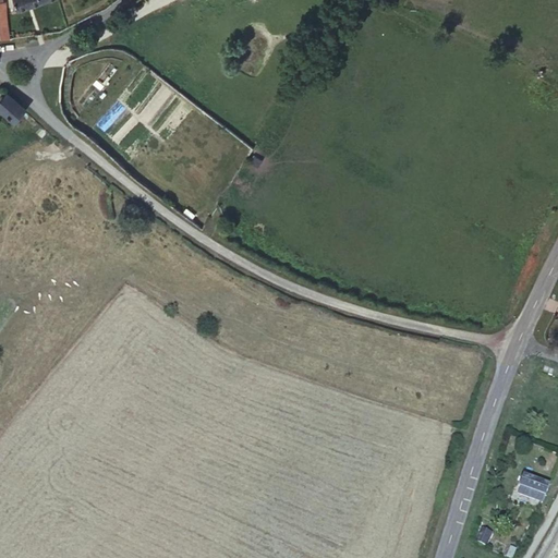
[(0,0),(0,37),(10,37),(4,0),(0,0)]
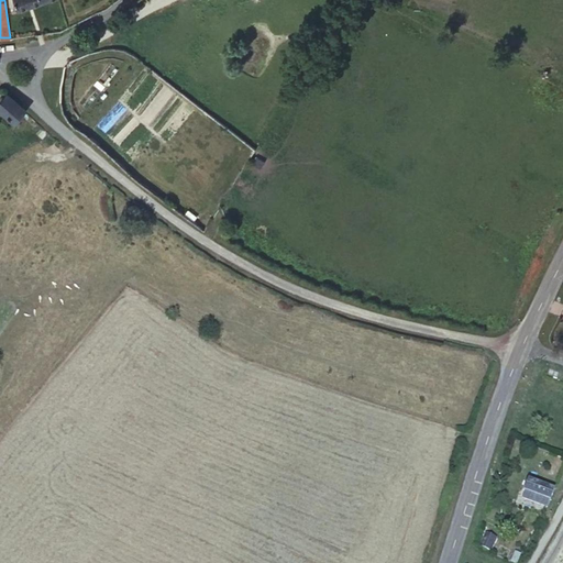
[(13,0),(17,10),(46,0),(13,0)]
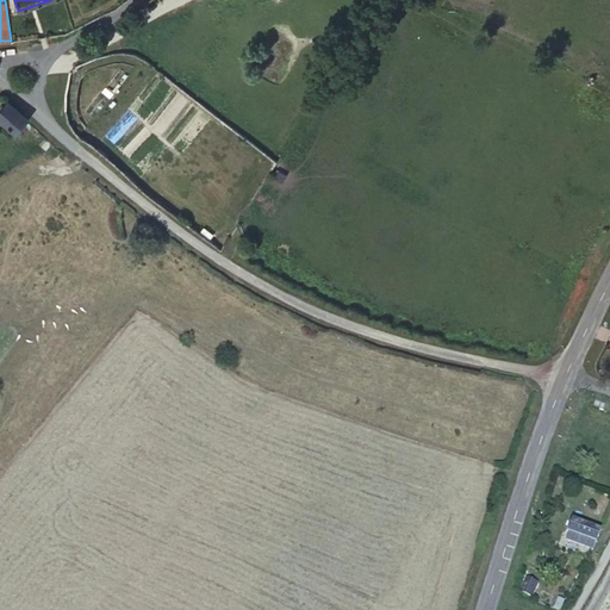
[(7,101),(0,110),(0,120),(16,132),(26,118),(7,101)]
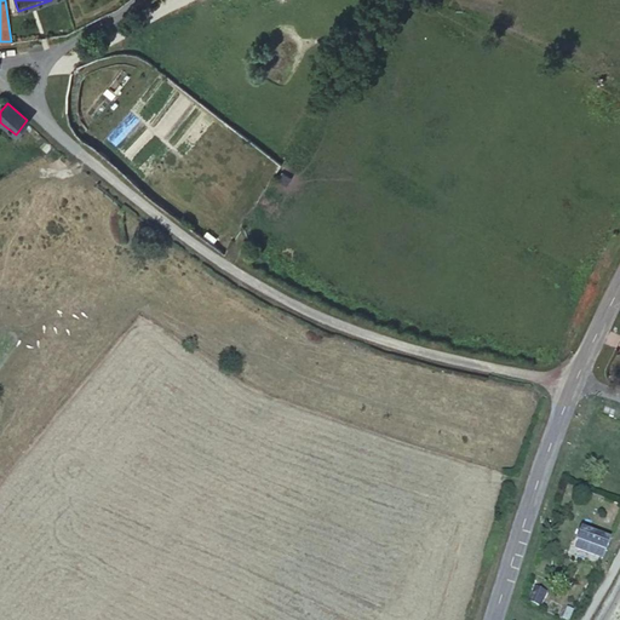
[(593,568),(606,540),(581,528),(568,555),(593,568)]
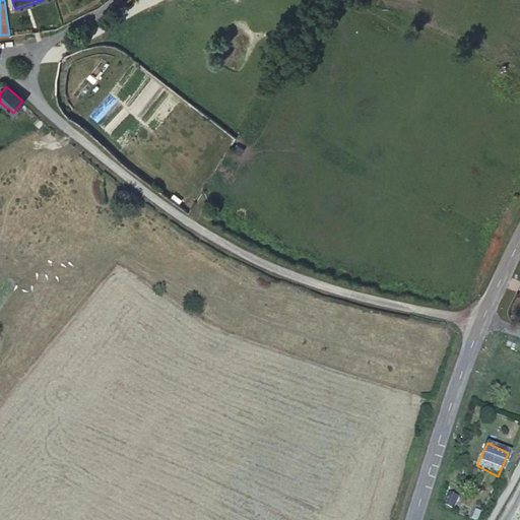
[(459,496),(449,493),(445,509),(455,512),(459,496)]
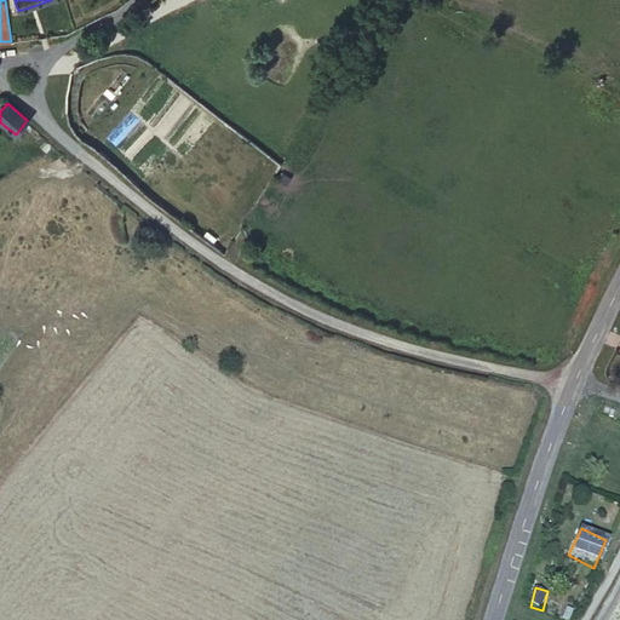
[(567,608),(561,606),(555,616),(562,619),(567,608)]
